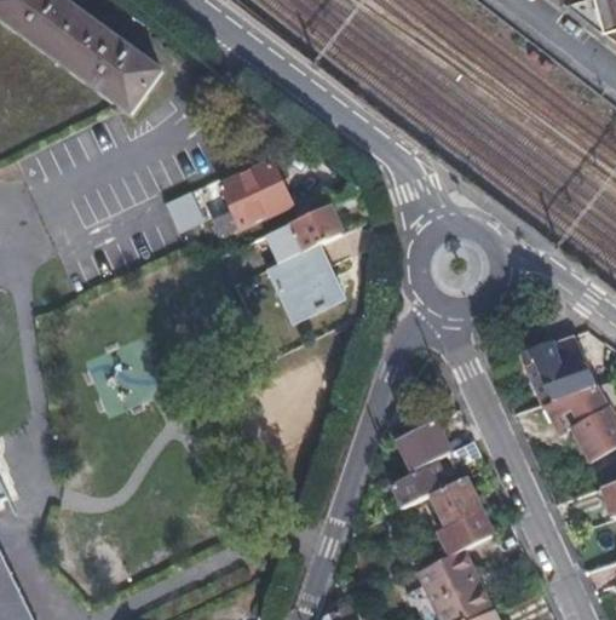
[(59,0),(0,0),(0,18),(126,112),(156,73),(128,51),(59,0)]
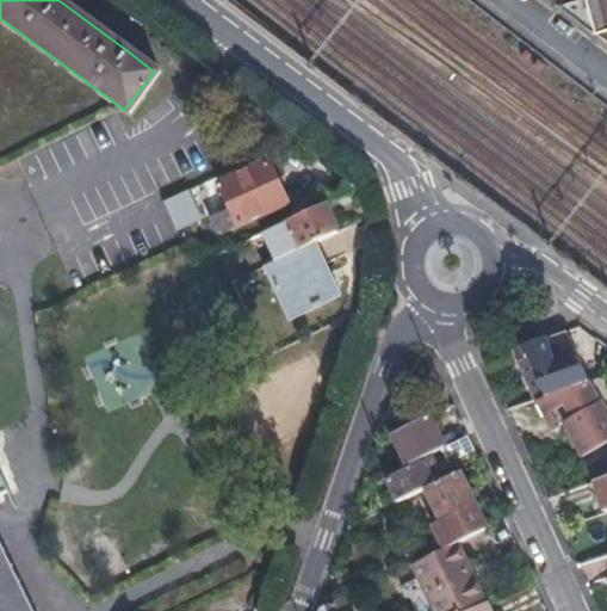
[(606,0),(570,0),(555,5),(592,32),(606,26),(606,0)]
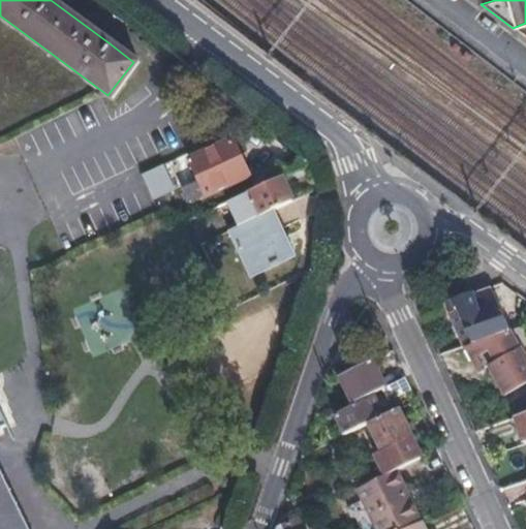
[(246,175),(230,139),(190,158),(205,193),(246,175)]
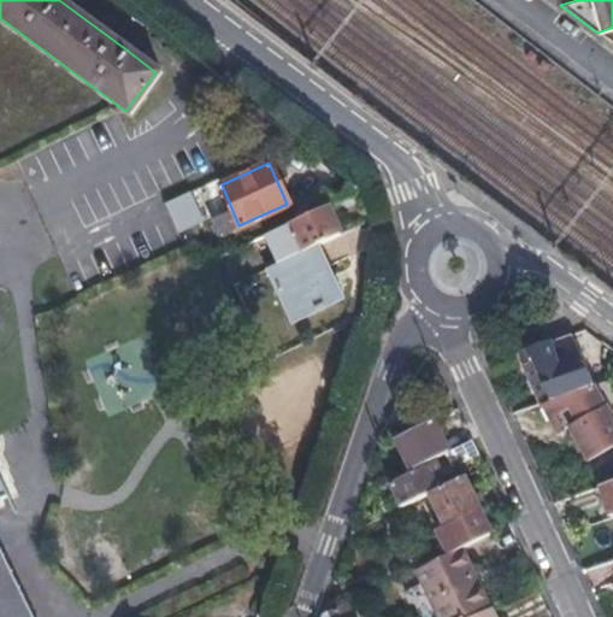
[(189,192),(165,203),(177,230),(202,218),(189,192)]
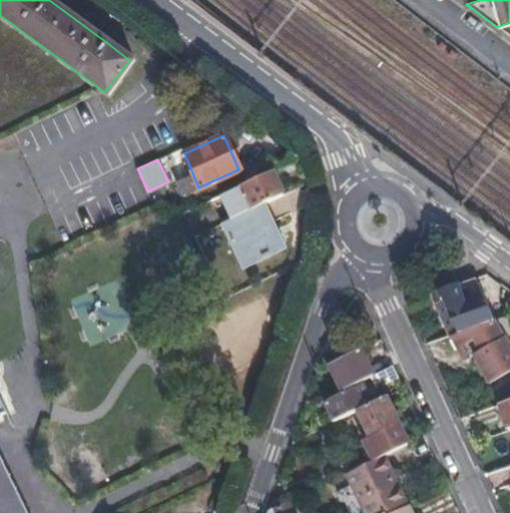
[(261,202),(279,193),(268,171),(240,184),(244,195),(249,207),(261,202)]
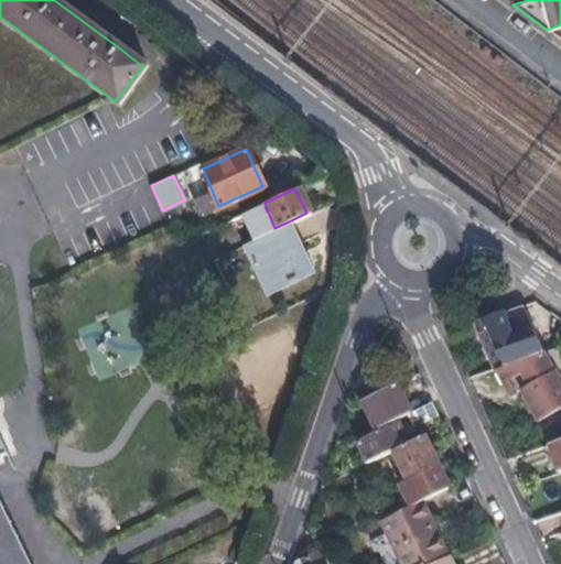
[(269,215),(265,203),(230,217),(236,229),(269,215)]
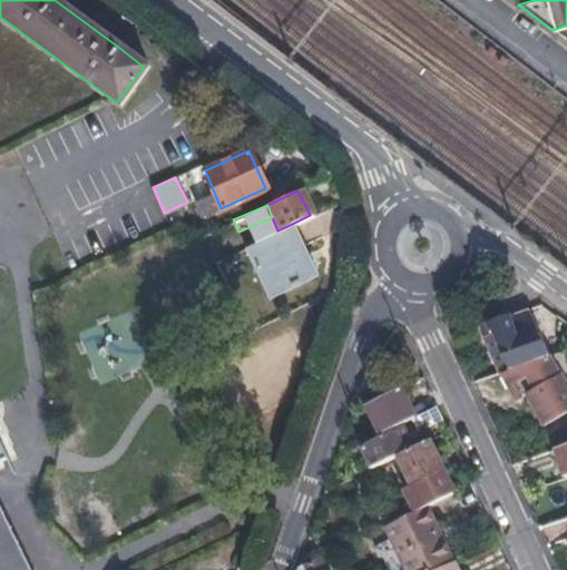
[(277,231),(244,246),(266,294),(311,274),(290,225),(277,231)]
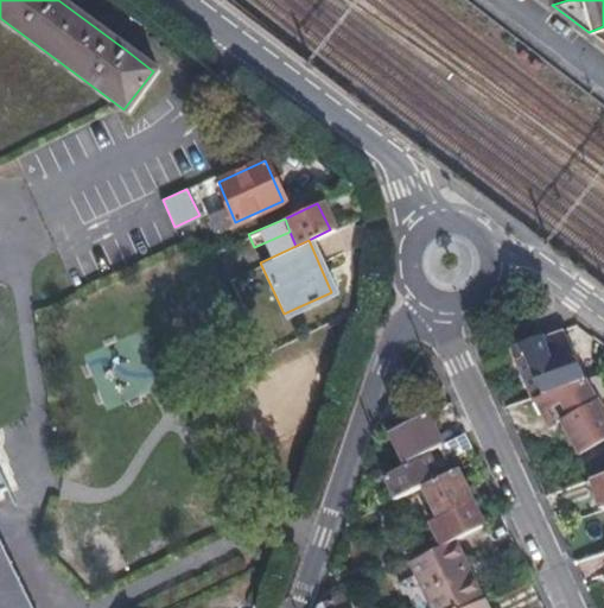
[(560,330),(507,347),(525,393),(579,374),(560,330)]
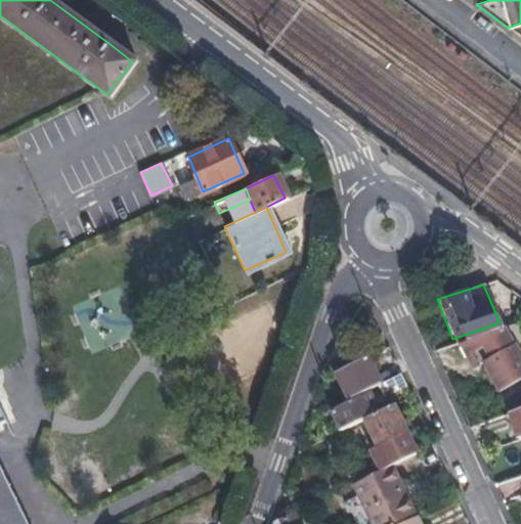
[(452,339),(454,343),(456,343),(502,328),(500,322),(452,339)]
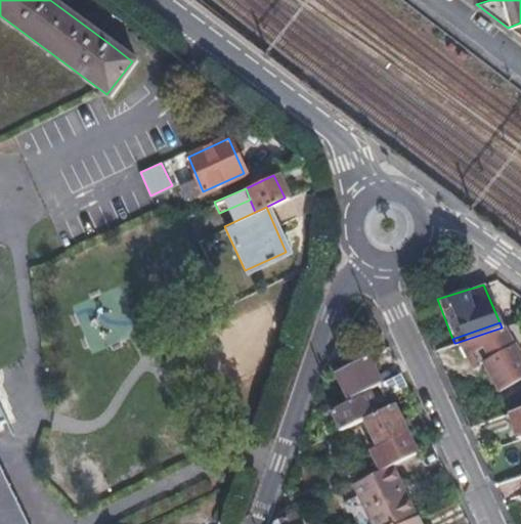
[(520,336),(514,323),(502,328),(456,343),(468,366),(479,359),(497,388),(520,374),(520,336)]
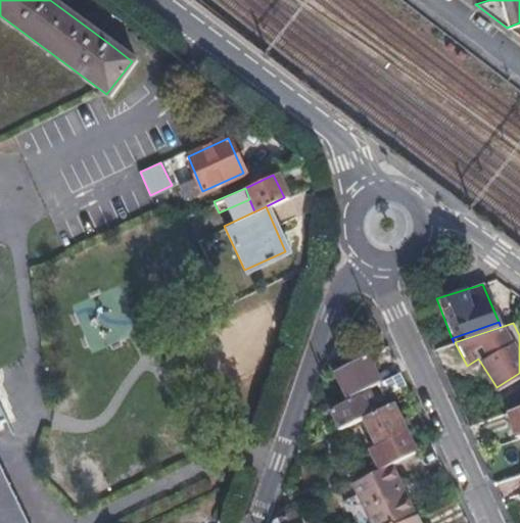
[(366,357),(334,372),(346,398),(374,385),(378,383),(366,357)]
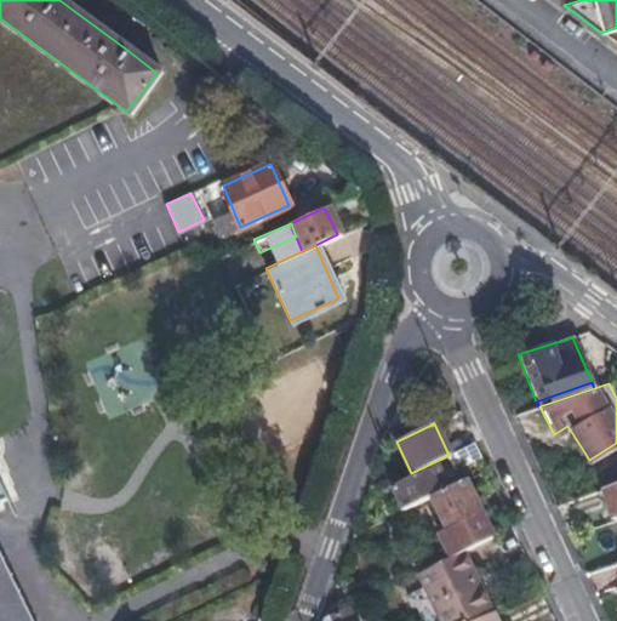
[(473,443),(449,455),(444,457),(450,469),(479,455),(473,443)]
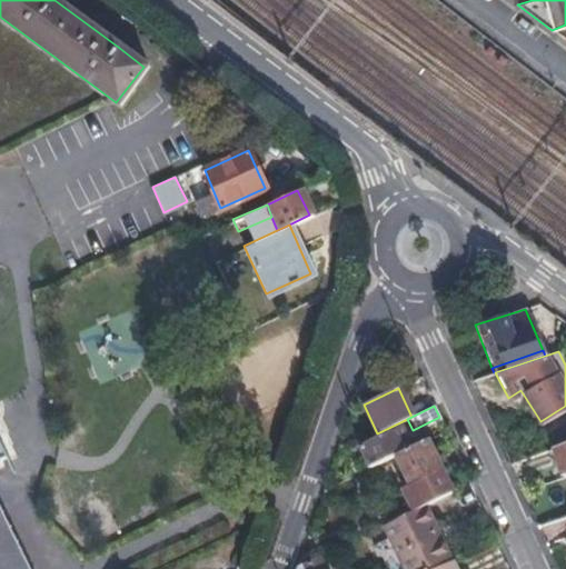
[(398,429),(393,431),(401,452),(408,449),(398,429)]
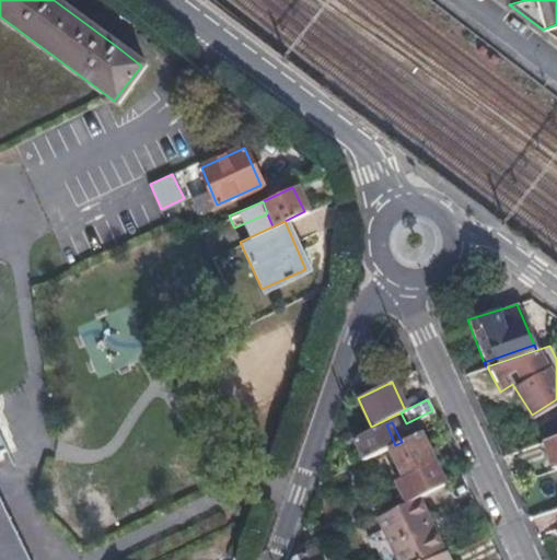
[(355,440),(362,461),(387,448),(395,445),(386,424),(355,440)]
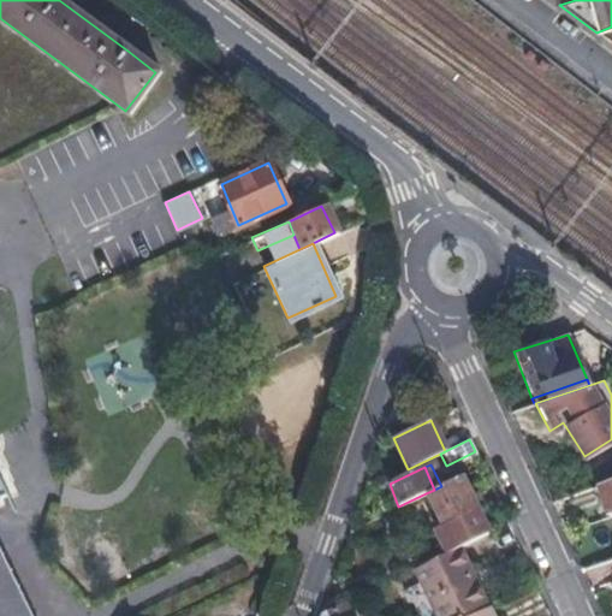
[(0,615),(33,615),(16,579),(9,578),(7,560),(3,551),(0,551),(0,495),(7,492),(0,477),(0,615)]
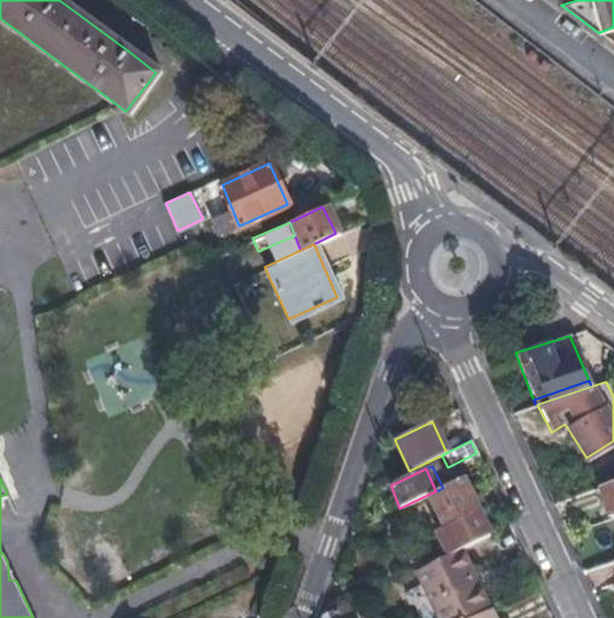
[(485,537),(460,479),(443,488),(436,491),(427,495),(440,525),(432,529),(444,557),(463,547),(485,537)]
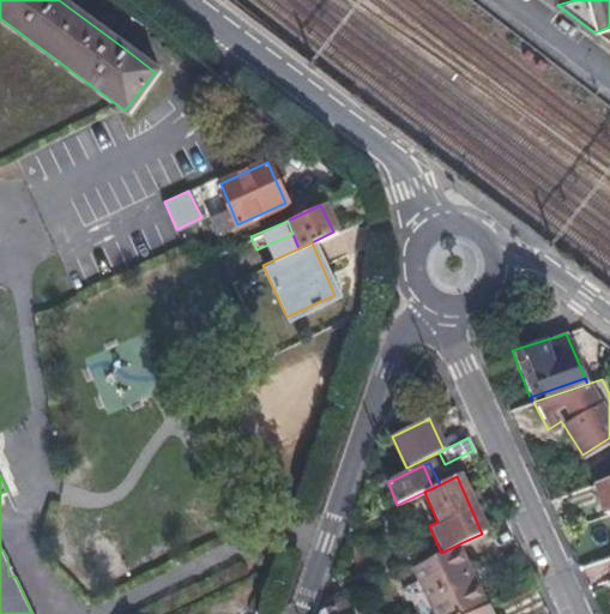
[(609,477),(596,482),(607,513),(609,512),(609,477)]
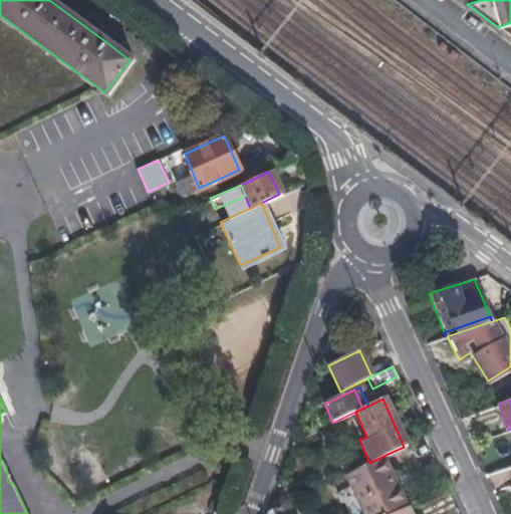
[(386,455),(369,463),(346,473),(365,513),(390,513),(404,507),(389,474),(394,471),(386,455)]
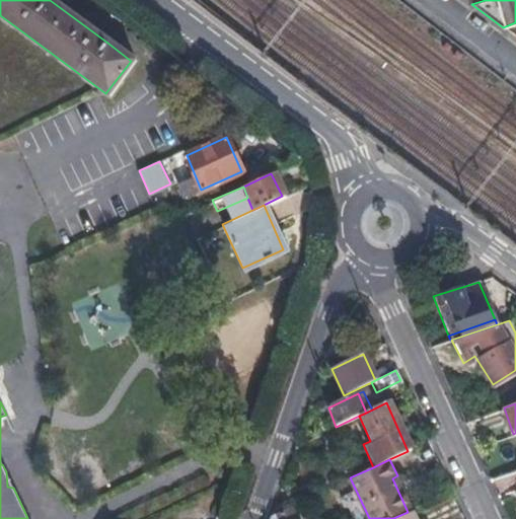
[(408,512),(414,510),(397,475),(392,478),(408,512)]
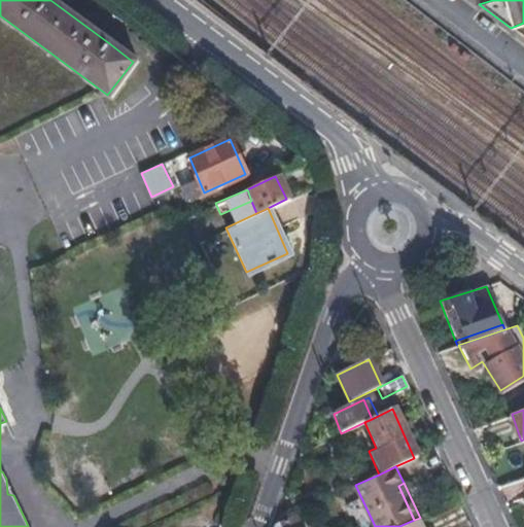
[(294,526),(290,516),(276,522),(274,526),(294,526)]
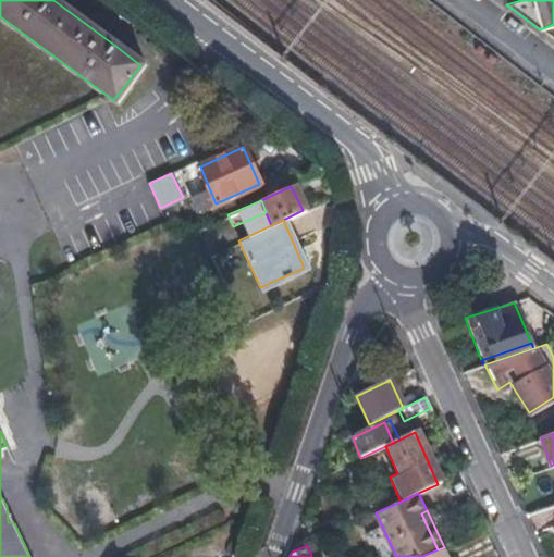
[(448,556),(444,547),(438,549),(422,556),(448,556)]
